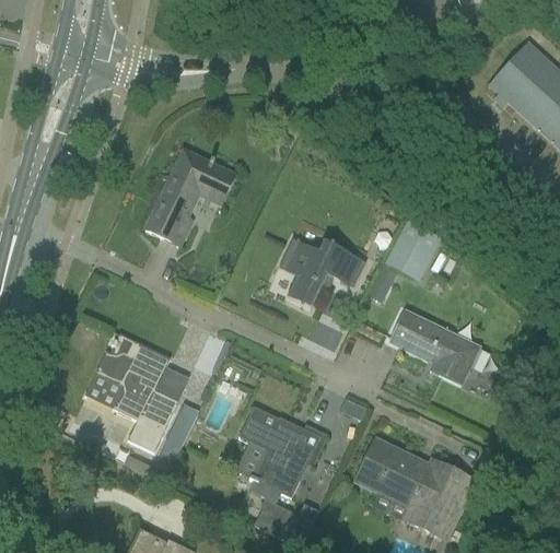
[(559,72),(526,42),(488,83),(498,92),(493,96),(503,105),(509,99),(559,146),(559,72)]
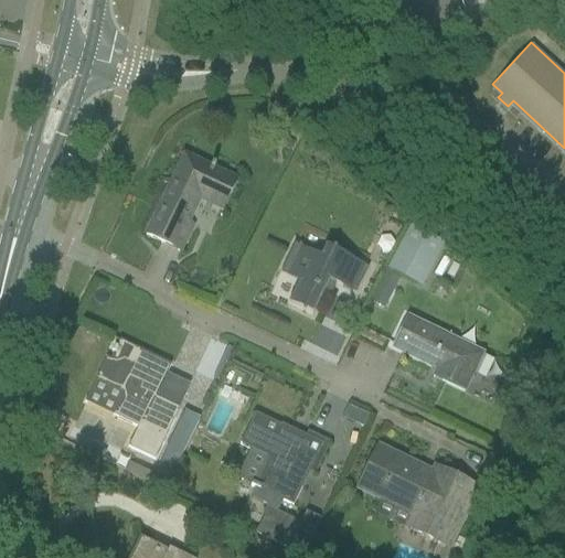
[(287,132),(283,141),(291,147),(297,137),(287,132)]
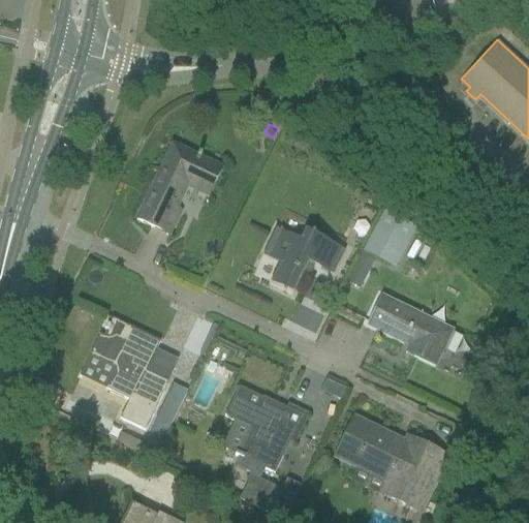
[(208,192),(221,165),(200,155),(201,152),(198,150),(194,159),(176,150),(165,171),(151,163),(151,164),(162,171),(158,180),(155,179),(136,216),(168,232),(180,207),(176,205),(187,182),(208,192)]
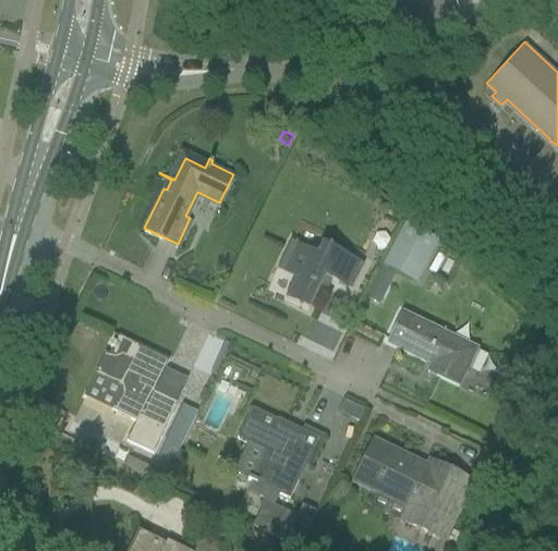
[(381,261),(395,269),(416,280),(438,237),(403,219),(381,261)]
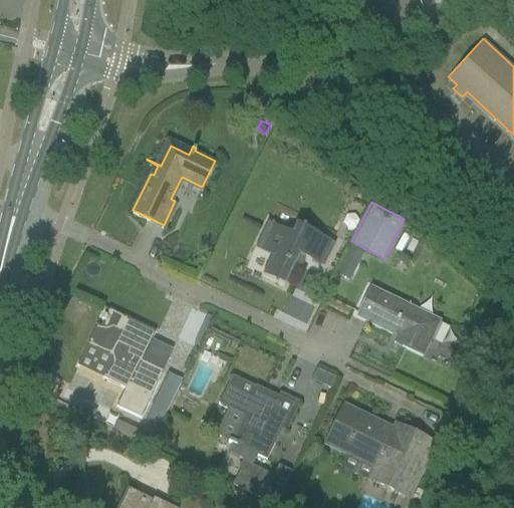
[(299,251),(323,263),(335,240),(296,221),(291,230),(268,218),(255,245),(271,253),(262,272),(284,283),(299,251)]
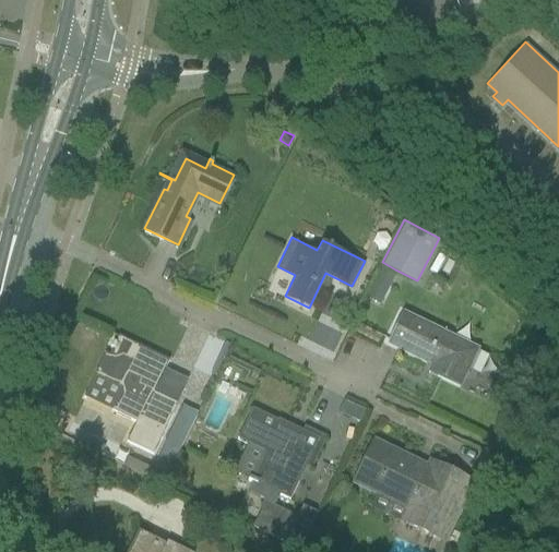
[(367,292),(380,299),(395,270),(382,262),(367,292)]
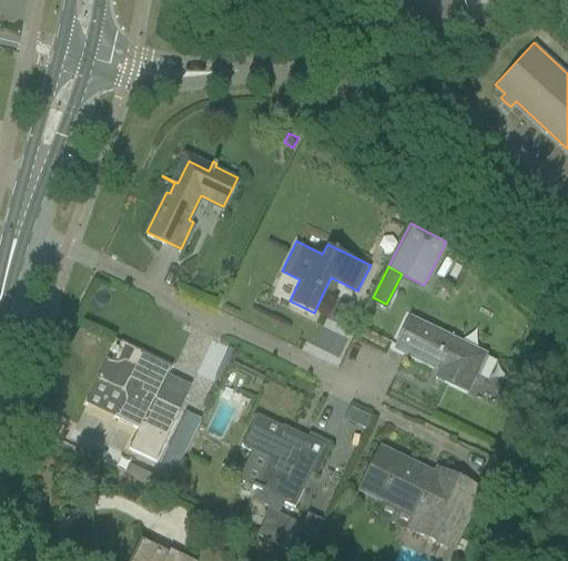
[(435,375),(466,389),(485,352),(409,314),(396,339),(409,346),(407,352),(433,364),(434,361),(440,365),(435,375)]
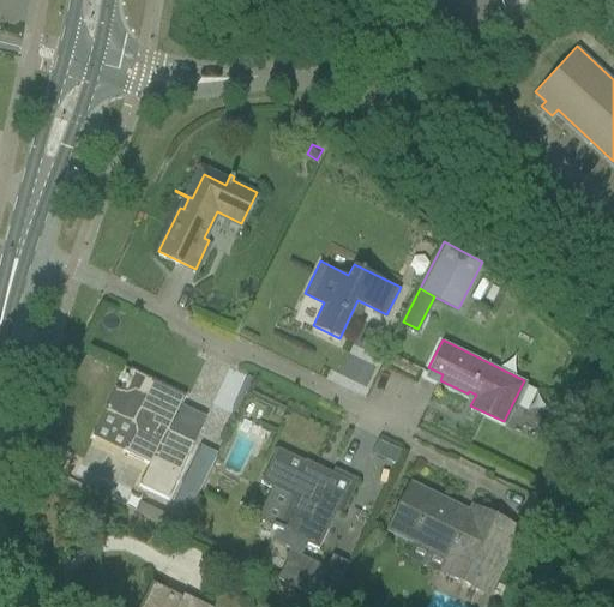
[(115,384),(103,408),(134,424),(122,448),(149,461),(139,482),(168,496),(196,439),(169,427),(186,392),(163,382),(161,384),(131,370),(132,367),(130,366),(126,374),(124,373),(121,378),(122,379),(120,386),(115,384)]
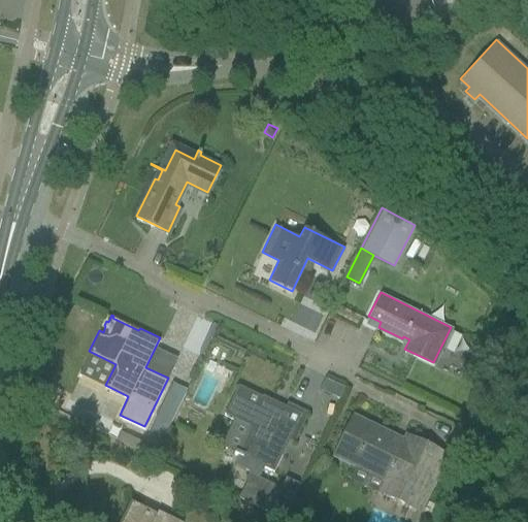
[(320,387),(330,392),(335,381),(325,376),(320,387)]
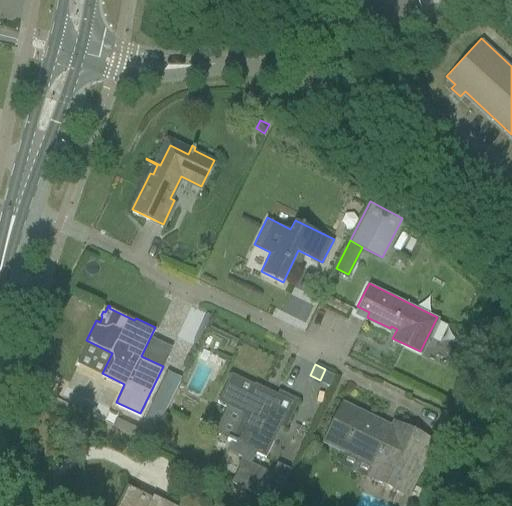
[(167,369),(149,405),(163,412),(181,376),(167,369)]
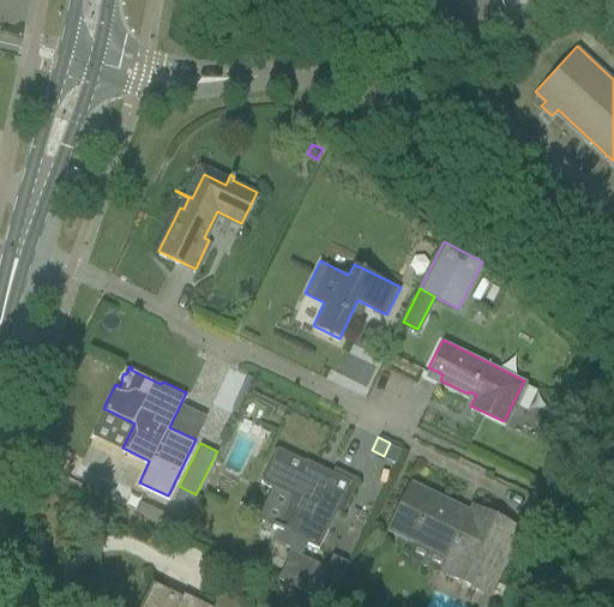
[(336,508),(342,511),(359,476),(335,464),(330,473),(317,467),(318,464),(277,445),(260,479),(288,492),(272,524),(286,530),(287,530),(318,545),(336,508)]
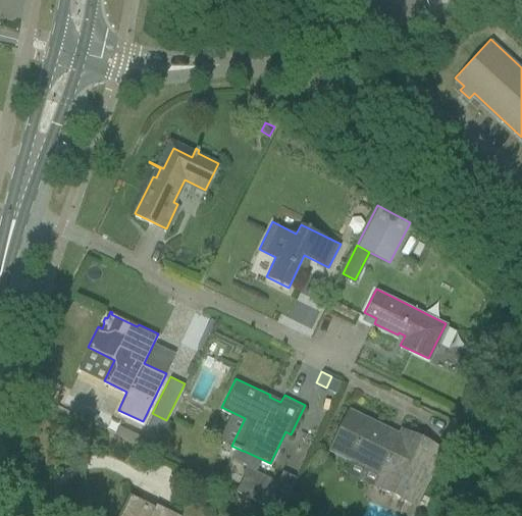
[(414,502),(440,448),(402,429),(397,439),(385,433),(388,428),(366,417),(364,422),(349,415),(351,410),(350,409),(331,448),(380,472),(375,483),(414,502)]
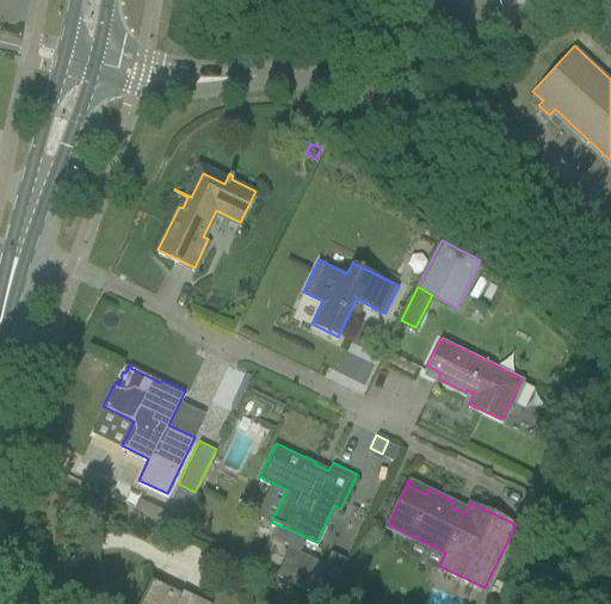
[(277,573),(329,598),(349,558),(332,549),(326,562),(290,544),(277,573)]
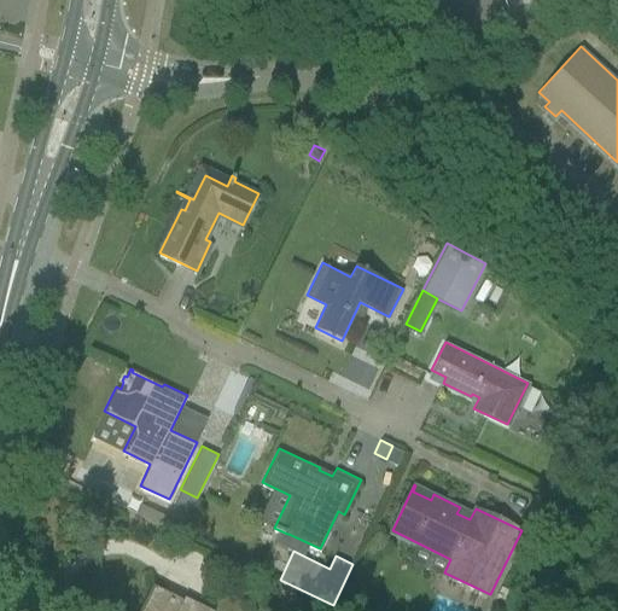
[(501,583),(496,593),(505,598),(509,587),(501,583)]
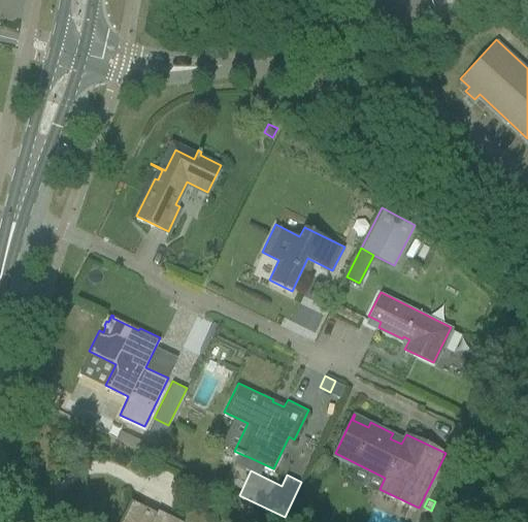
[(167,517),(130,499),(130,500),(131,500),(120,521),(183,521),(184,521),(169,514),(167,517)]
